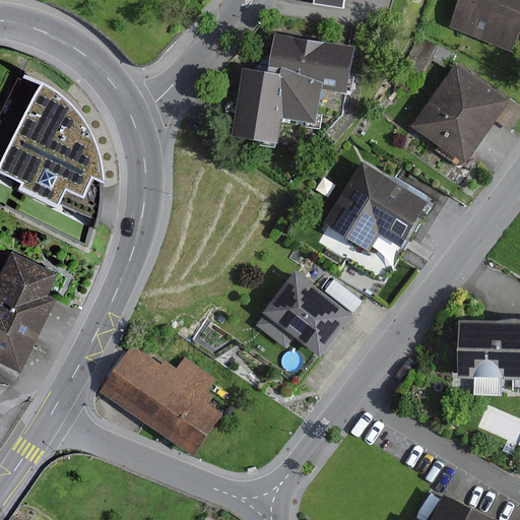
[(314,0),(314,4),(343,9),(344,0),(314,0)]
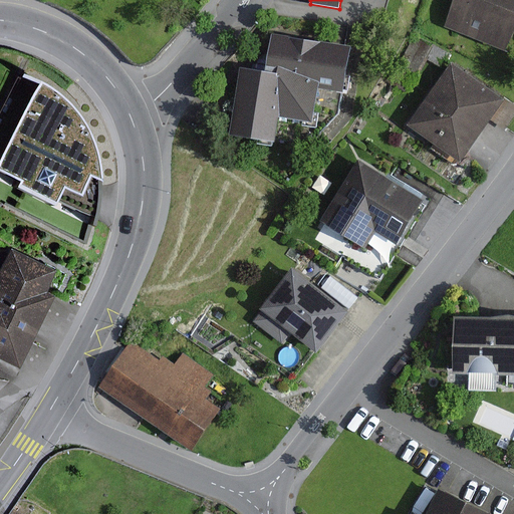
[(513,32),(513,0),(455,0),(444,28),(507,52),(513,32)]
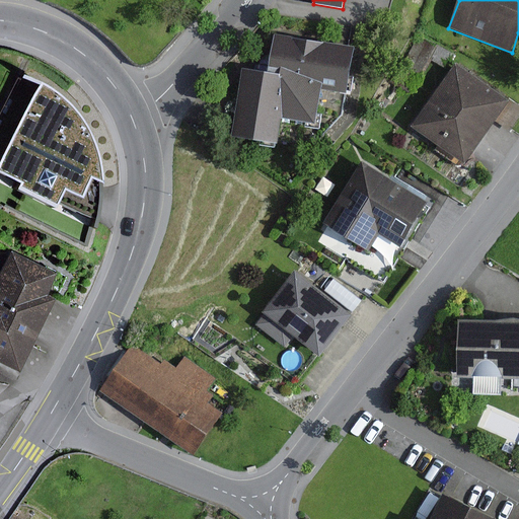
[(347,93),(355,47),(274,34),(271,56),(266,58),(262,62),(258,67),(257,70),(242,68),(231,137),(278,144),(282,119),(315,124),(320,89),(347,93)]
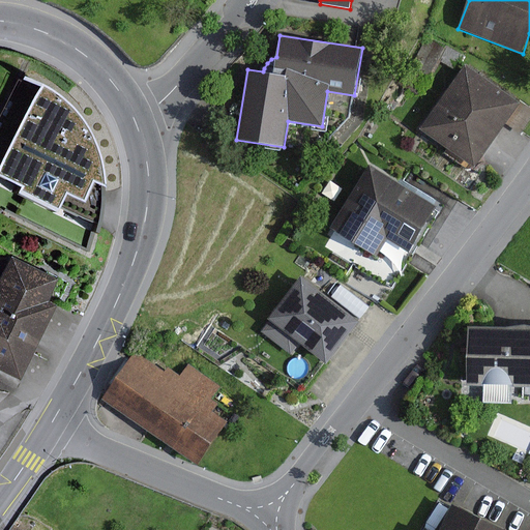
[(443,48),(424,38),(409,68),(430,79),(438,61),(455,70),(464,55),(444,46),(443,48)]
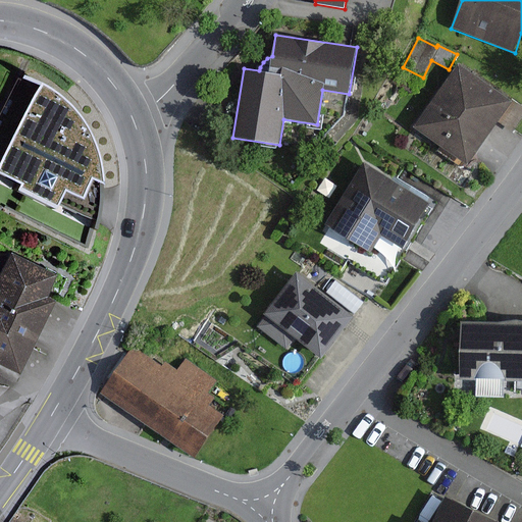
[(521,117),(521,107),(459,64),(414,128),(470,166),(499,124),(512,133),(521,117)]
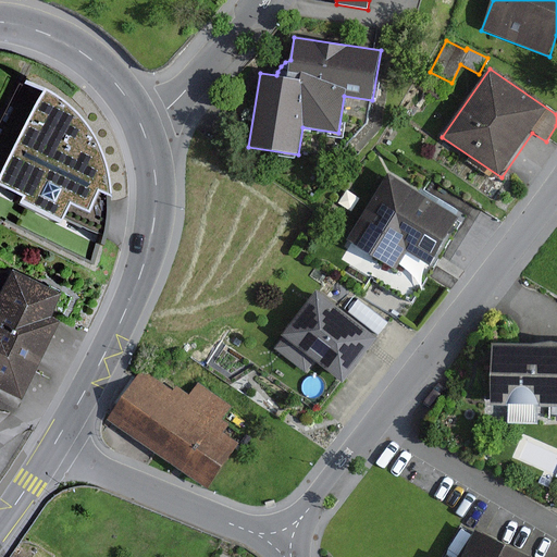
[(47,95),(36,89),(0,159),(0,189),(14,197),(11,203),(51,224),(61,205),(78,213),(89,193),(99,197),(101,194),(100,183),(98,170),(95,158),(90,147),(84,134),(76,122),(67,112),(58,102),(47,95)]
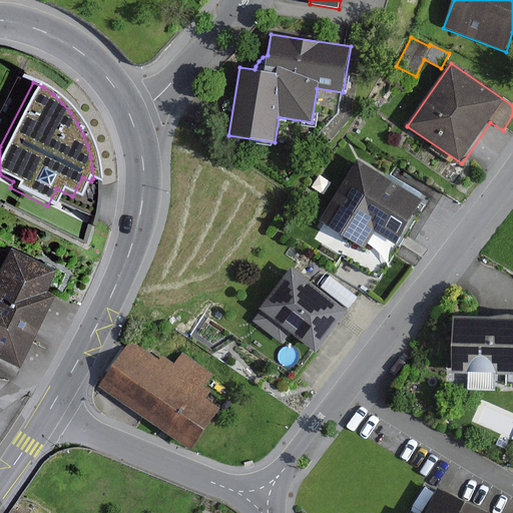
[(425,200),(358,159),(320,221),(366,248),(376,232),(398,245),(425,200)]
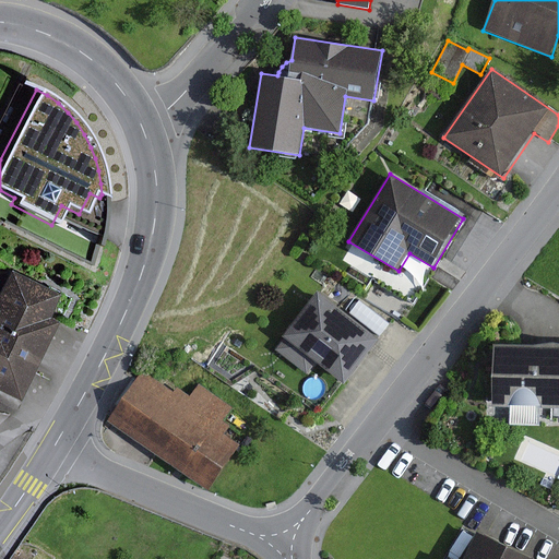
[(364,201),(348,191),(339,206),(354,216),(364,201)]
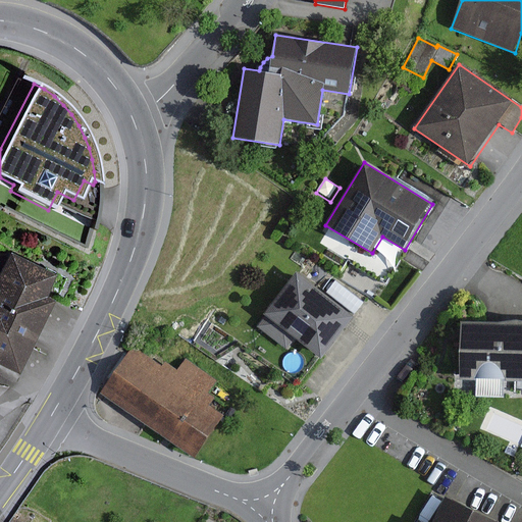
[(0,369),(13,375),(50,302),(42,298),(52,275),(9,254),(0,272),(0,369)]
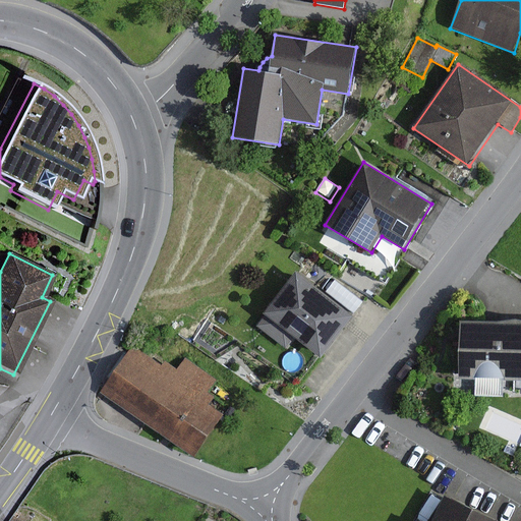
[(354,316),(296,272),(264,314),(266,315),(256,327),(286,349),(295,338),(322,358),(354,316)]
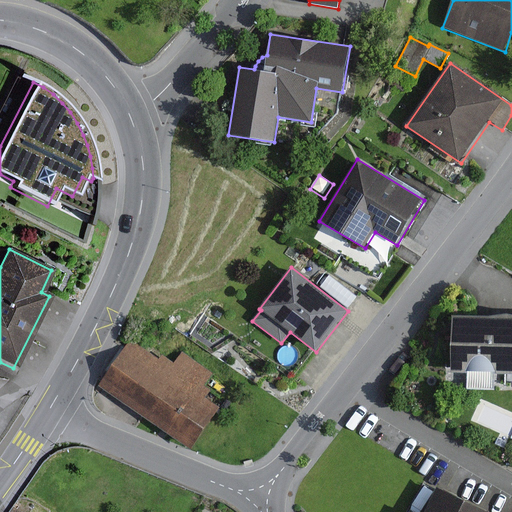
[(508,374),(507,315),(493,317),(452,316),(451,373),(467,373),(466,389),(493,390),(494,374),(508,374)]
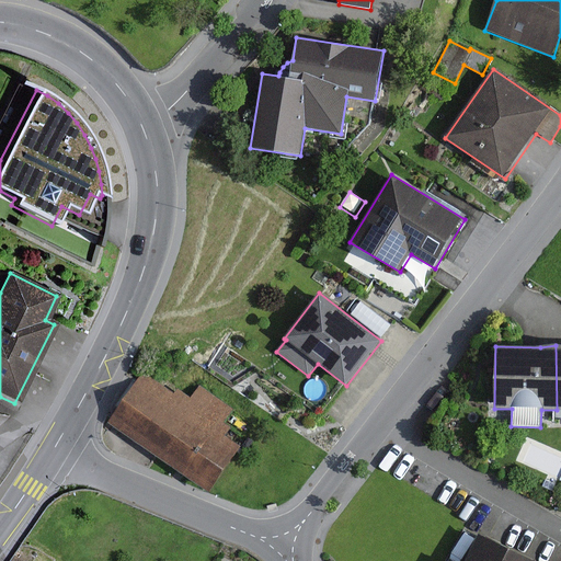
[(174,395),(142,373),(107,423),(208,493),(242,446),(227,436),(233,427),(227,423),(235,411),(199,387),(191,399),(178,390),(174,395)]
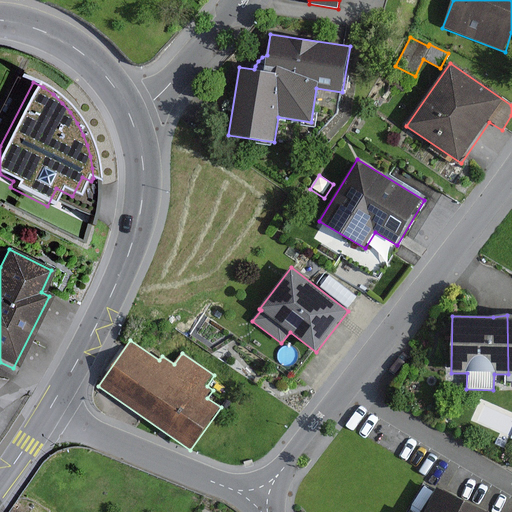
[(488,511),(437,488),(425,511),(488,511)]
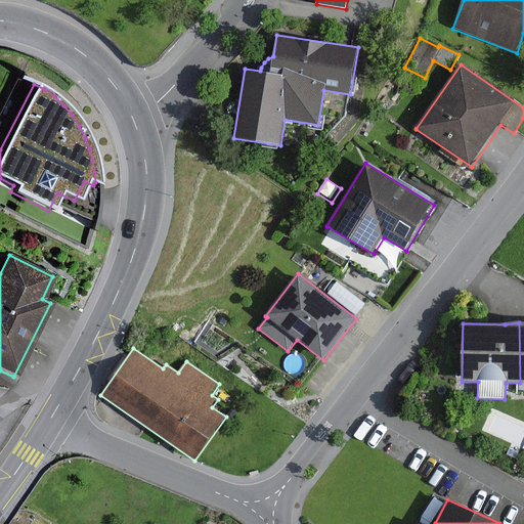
All buildings are outlined.
